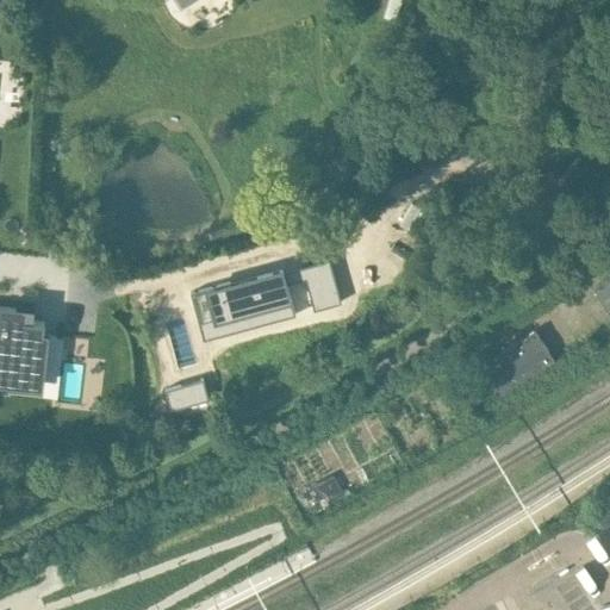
[(281,267),(190,292),(203,341),(294,316),(281,267)]
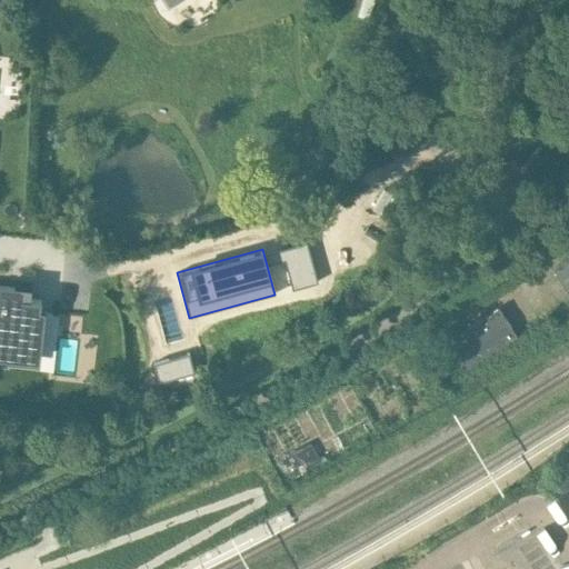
[(568,260),(553,271),(568,295),(568,260)]
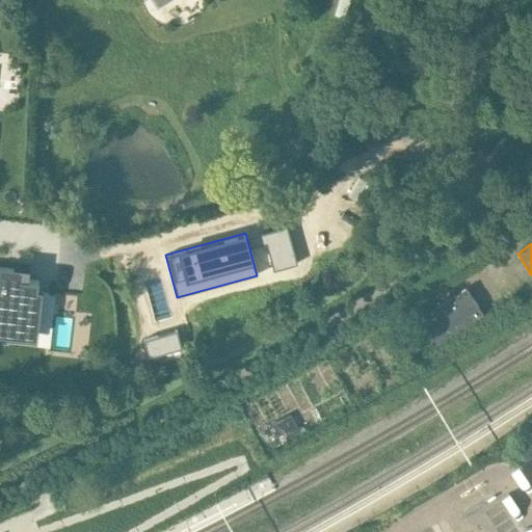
[(273,271),(297,264),(293,249),(269,257),(273,271)]
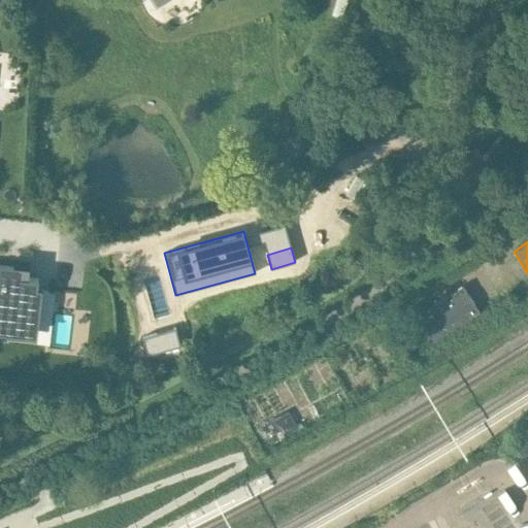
[(0,331),(5,332),(6,322),(35,325),(36,316),(36,317),(37,311),(36,311),(38,295),(39,295),(39,290),(34,289),(35,279),(38,279),(38,277),(20,276),(21,268),(12,267),(13,266),(0,265),(0,331)]
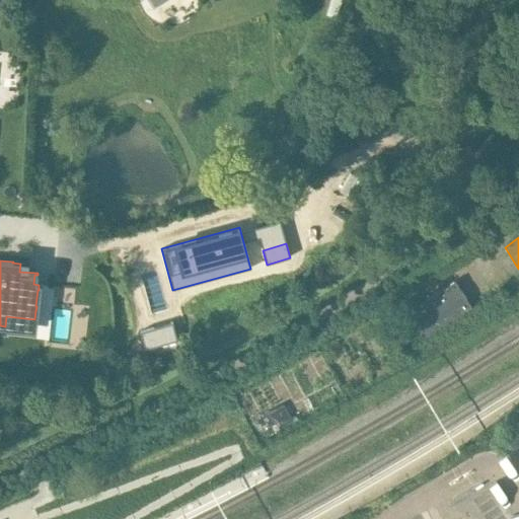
[(454,280),(409,310),(425,336),(471,305),(454,280)]
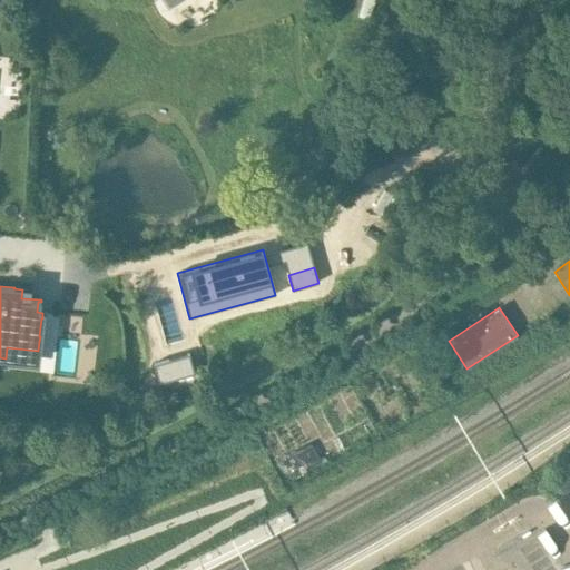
[(174,379),(168,360),(154,363),(158,382),(174,379)]
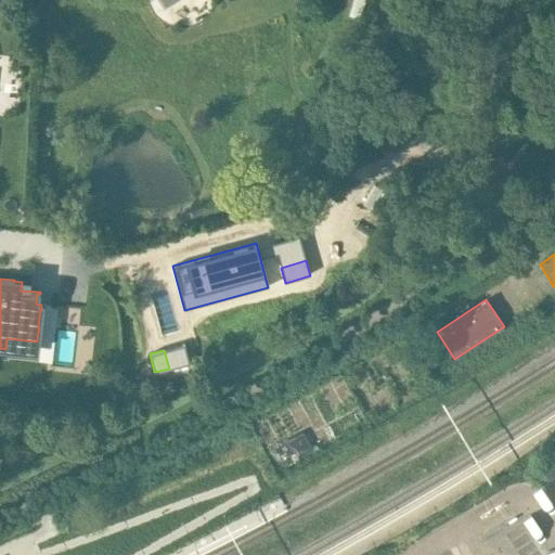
[(554,465),(538,477),(554,502),(554,465)]
